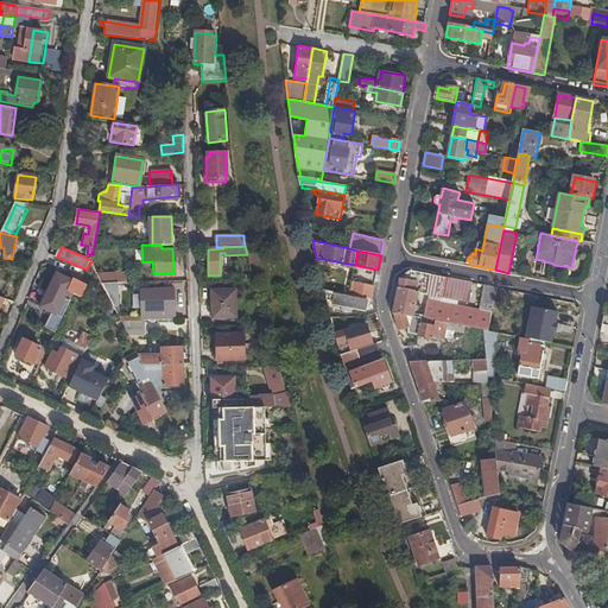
[(394,312),(416,317),(420,293),(429,295),(435,296),(469,303),(472,285),(473,284),(461,282),(411,272),(400,279),(394,312)]
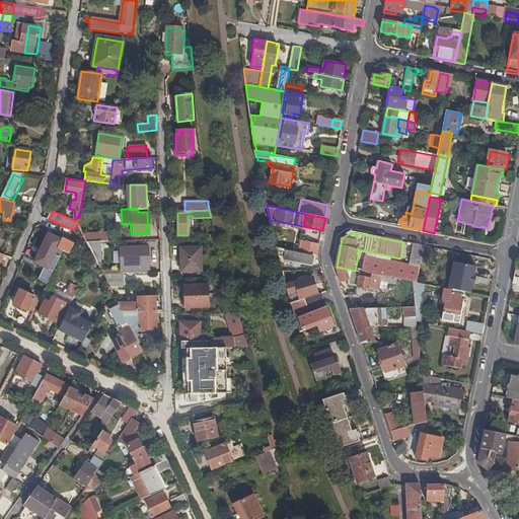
[(49,233),(42,247),(56,254),(62,240),(49,233)]
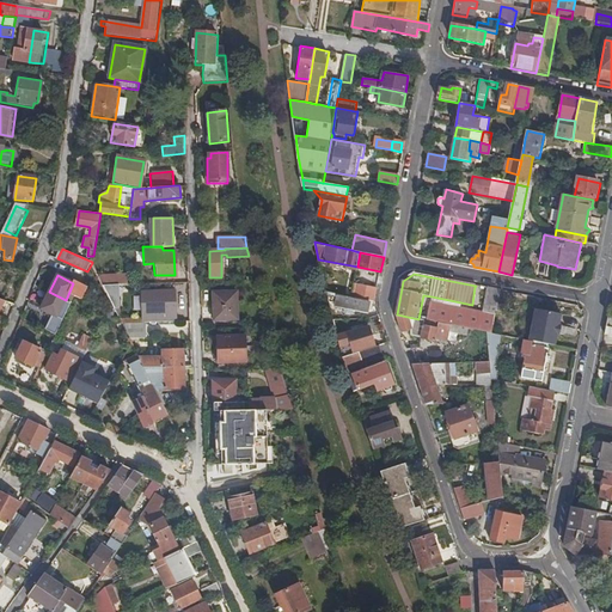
[(120,300),(118,283),(102,283),(111,301),(117,301),(120,300)]
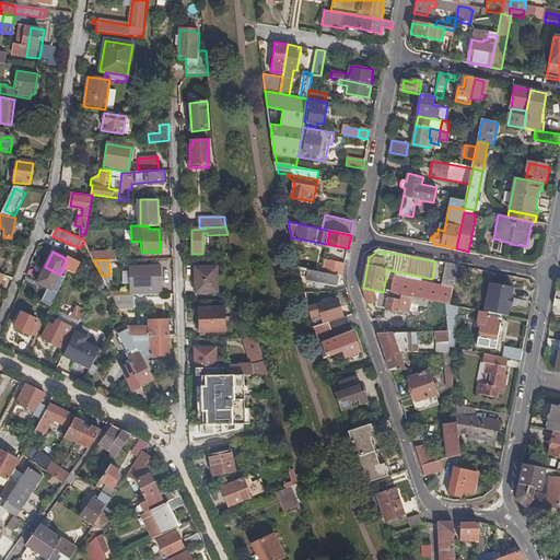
[(326,268),(343,271),(346,263),(328,259),(326,268)]
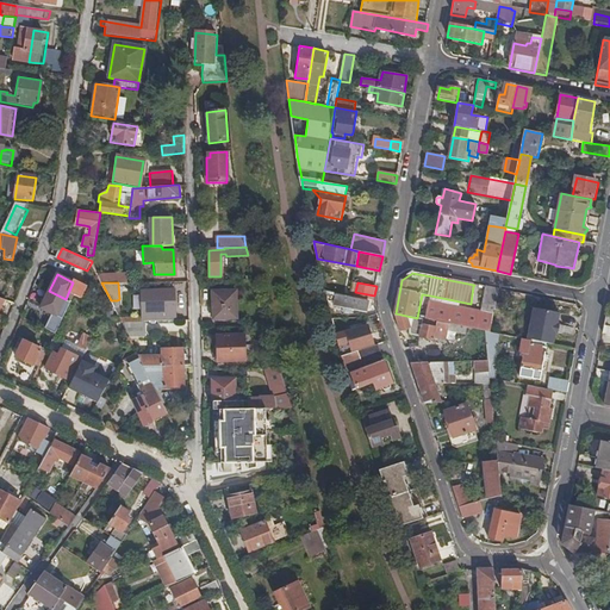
[(486,288),(473,286),(471,304),(483,306),(486,288)]
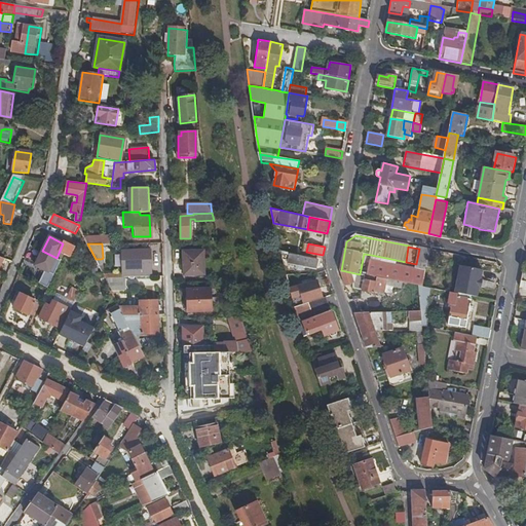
[(426,267),(429,250),(420,248),(419,249),(416,264),(415,269),(375,261),(370,260),(368,276),(403,284),(418,287),(422,288),(426,267)]
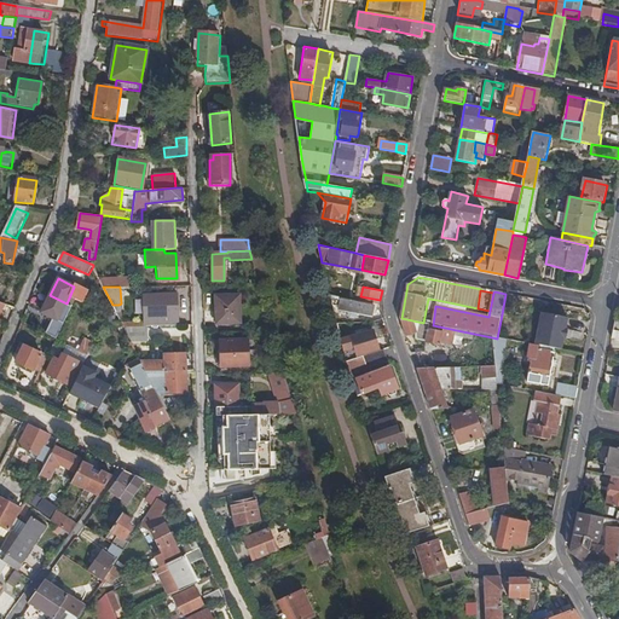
[(119,305),(113,305),(113,307),(122,325),(149,324),(158,324),(177,324),(175,293),(142,294),(143,320),(121,320),(120,308),(119,305)]
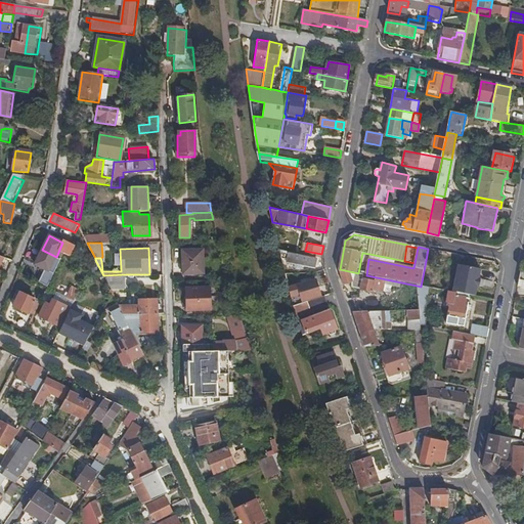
[(305,254),(279,249),(280,255),(290,257),(289,262),(300,264),(299,268),(303,268),(304,265),(315,267),(317,257),(305,254)]
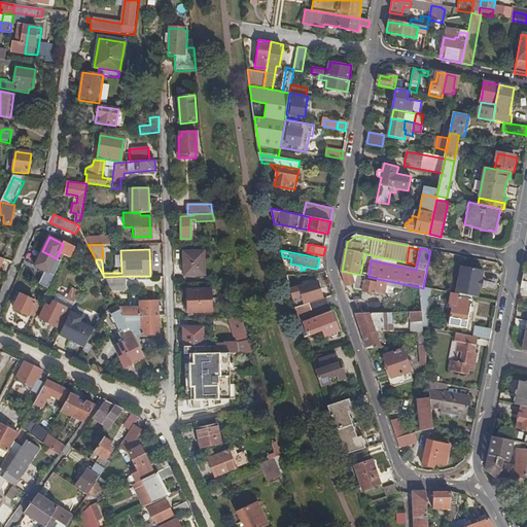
[(435,269),(440,251),(430,250),(427,268),(435,269)]
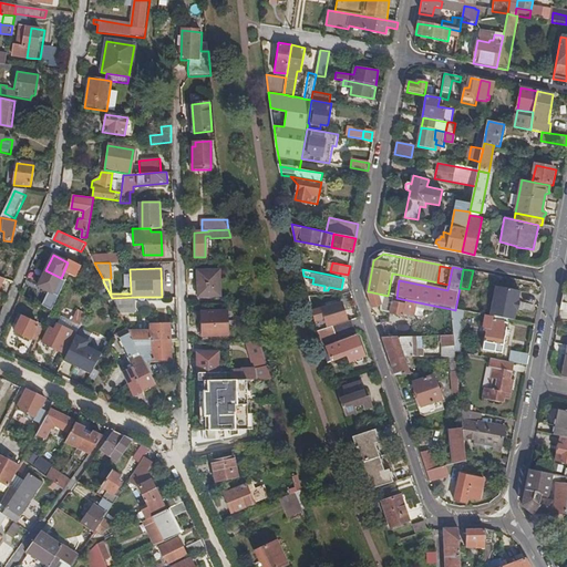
[(61,278),(45,270),(38,287),(52,295),(55,289),(57,290),(60,285),(58,284),(61,278)]
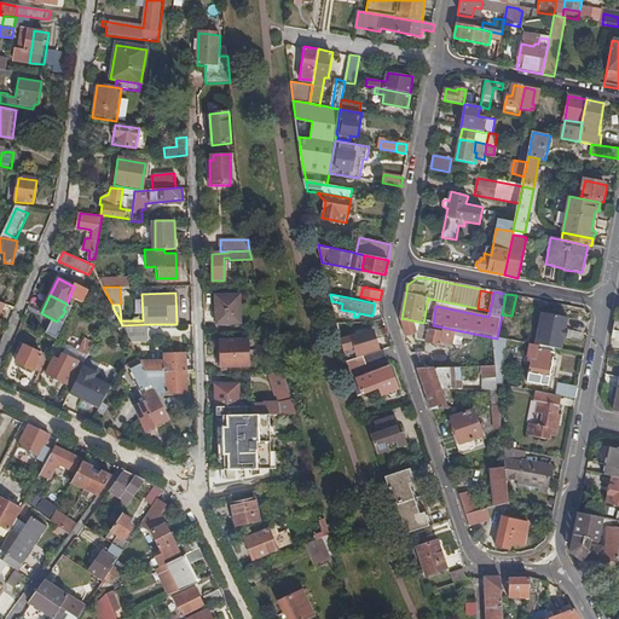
[(238,295),(215,295),(215,323),(238,323),(238,295)]
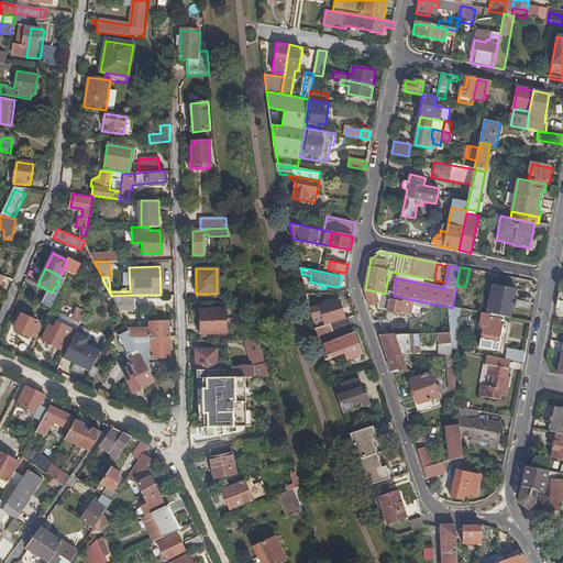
[(486,315),(510,320),(512,307),(514,300),(516,290),(493,285),(486,315)]
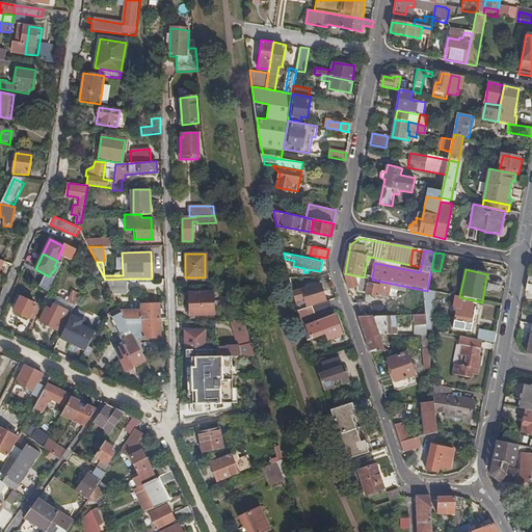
[(369,278),(364,277),(345,273),(344,274),(349,292),(357,287),(365,294),(369,278)]
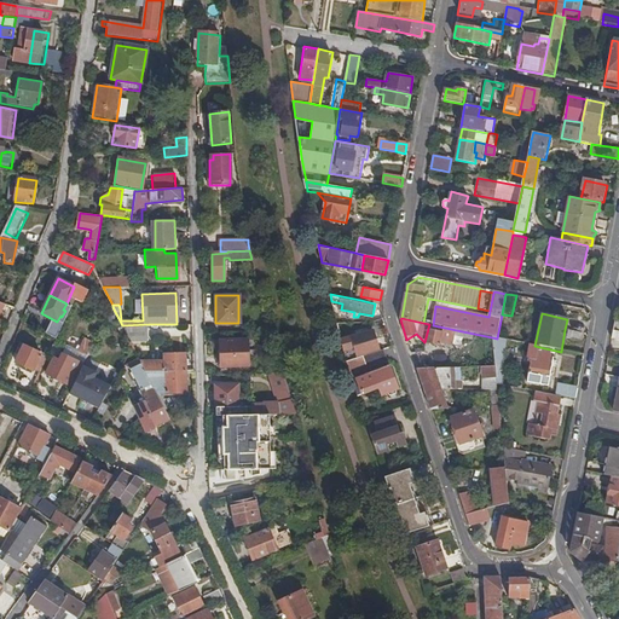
[(149,324),(122,325),(129,340),(149,340),(149,324)]
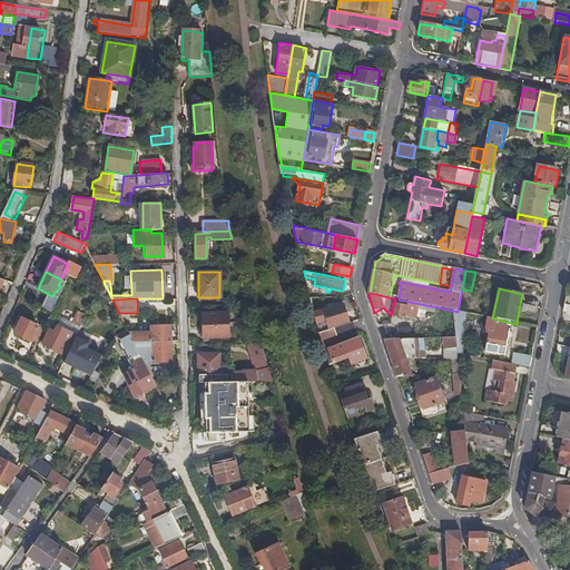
[(399,300),(395,298),(391,315),(391,316),(404,318),(405,315),(434,321),(436,307),(399,300)]
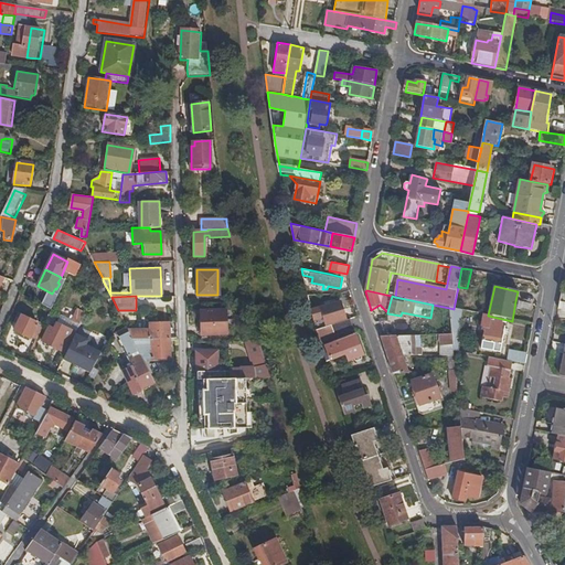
[(311,308),(315,320),(323,317),(326,323),(347,318),(341,300),(311,308)]
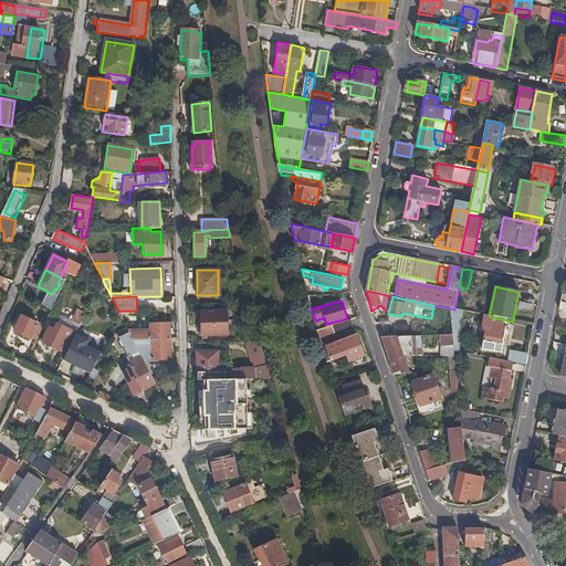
[(454,310),(450,308),(452,326),(461,327),(463,311),(454,310)]
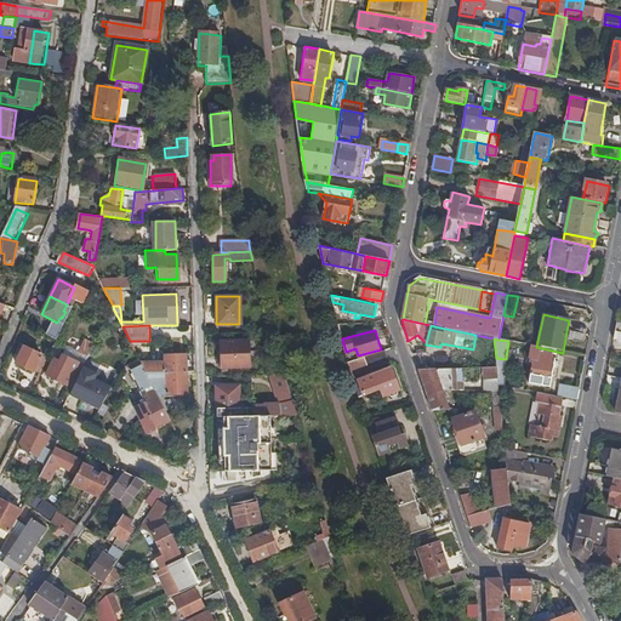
[(249,368),(248,341),(221,341),(221,368),(249,368)]
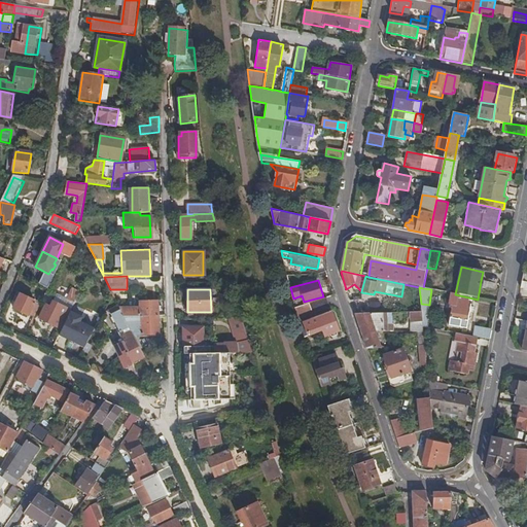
[(30,315),(35,317),(40,306),(35,304),(35,302),(20,295),(13,310),(29,316),(30,315)]
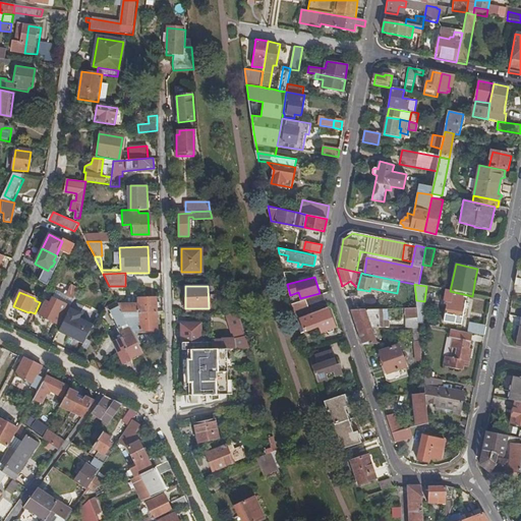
[(325,293),(292,303),(295,312),(329,303),(325,293)]
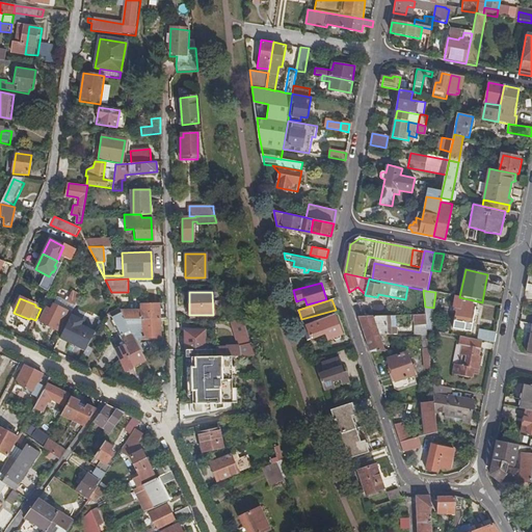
[(477,304),(457,299),(454,309),(457,309),(454,321),(472,325),(477,304)]
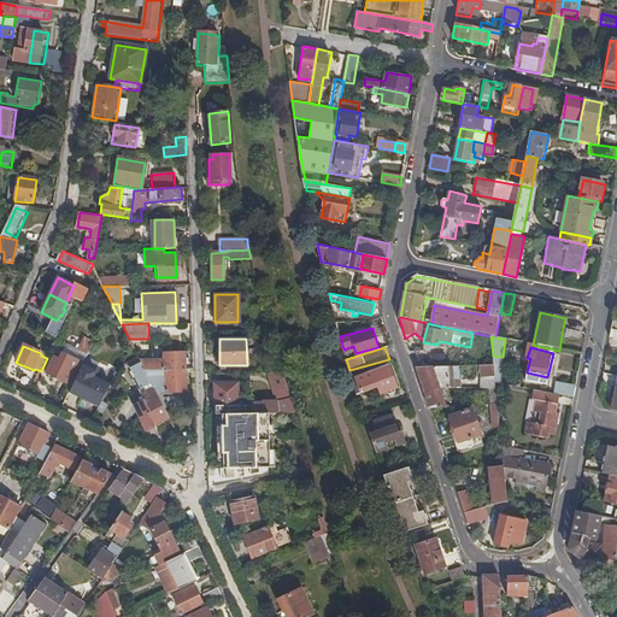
[(145,369),(184,369),(183,353),(163,353),(163,362),(141,362),(141,363),(145,369)]
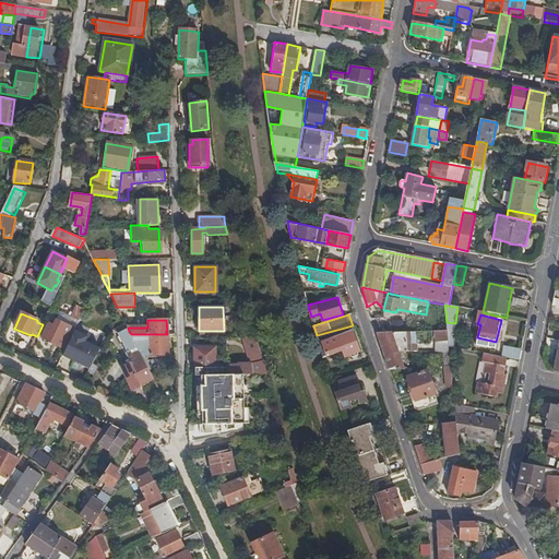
[(382,320),(372,323),(376,333),(388,333),(382,320)]
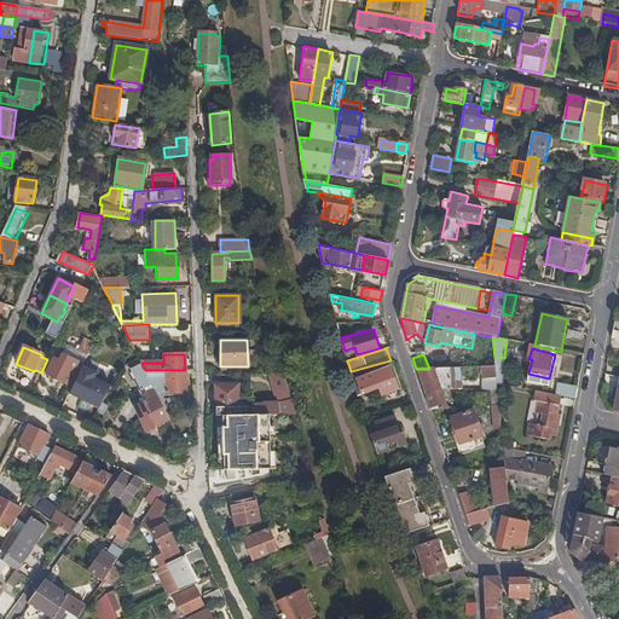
[(74,387),(84,366),(86,364),(79,360),(75,366),(55,357),(46,374),(74,387)]
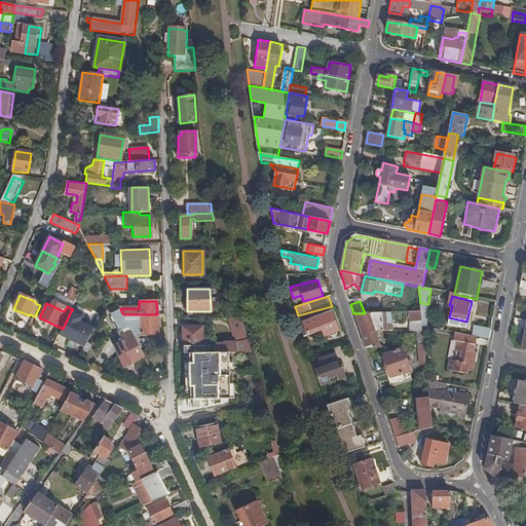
[(111,314),(120,309),(120,308),(118,305),(106,311),(111,314)]
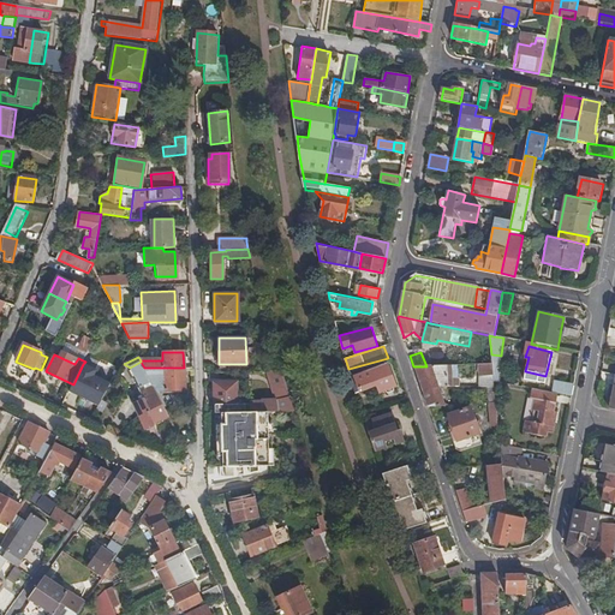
[(132,405),(138,417),(156,407),(153,400),(159,398),(155,389),(144,368),(141,362),(130,368),(139,388),(145,386),(149,396),(132,405)]
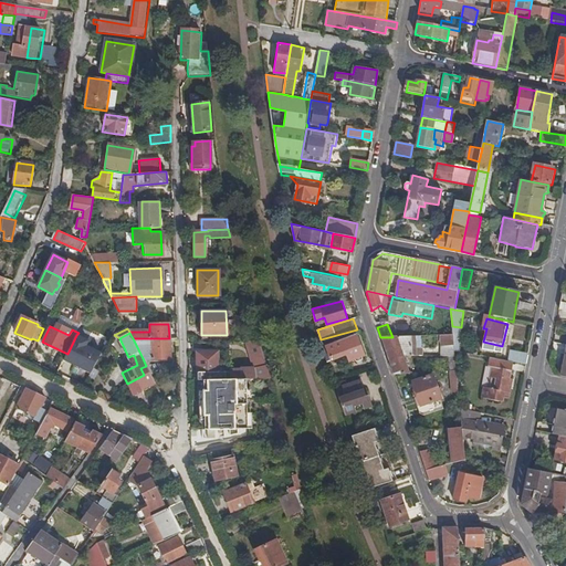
[(67,354),(64,359),(91,373),(101,355),(84,346),(86,341),(76,335),(67,354)]
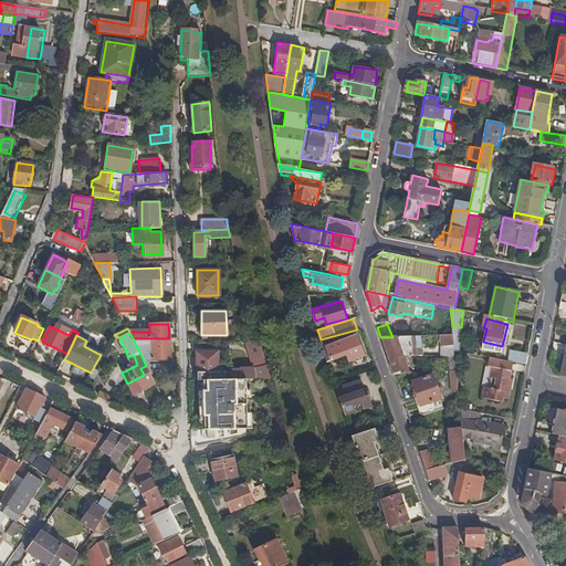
[(325,355),(327,362),(348,355),(350,360),(365,355),(359,335),(323,347),(325,355)]
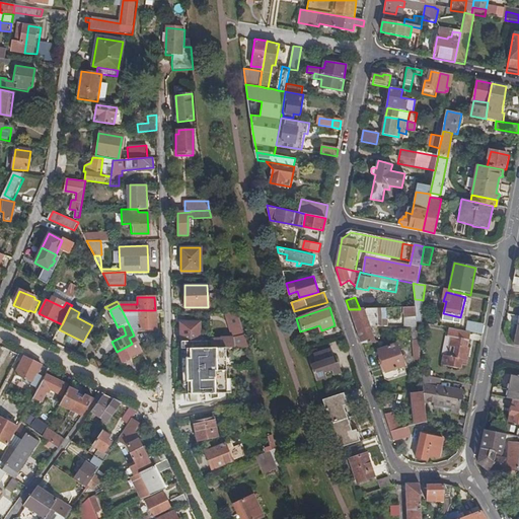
[(416,307),(404,308),(406,327),(411,327),(418,327),(417,322),(416,307)]
